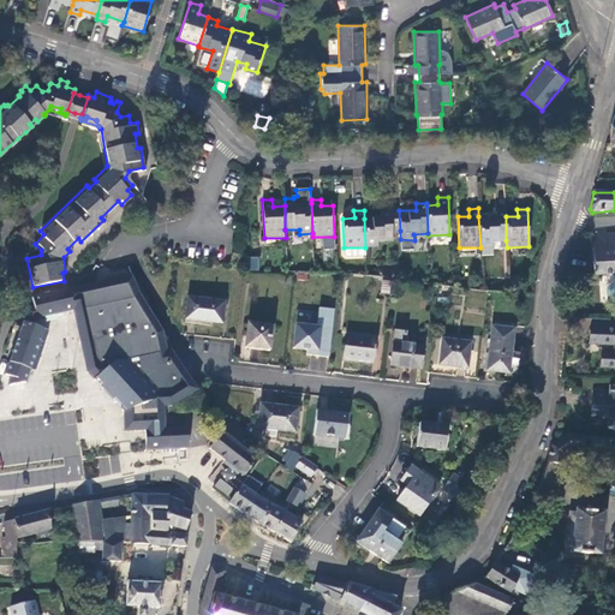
[(364,219),(365,248),(377,246),(377,242),(392,242),(392,231),(400,231),(399,210),(380,210),(380,218),(364,219)]
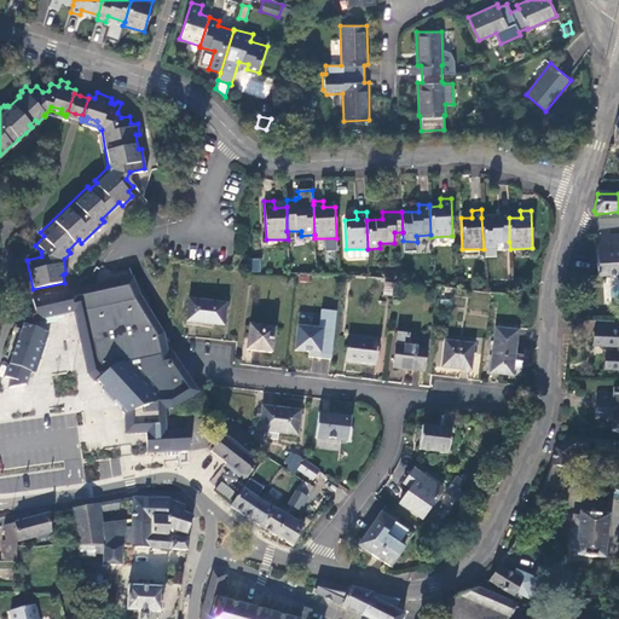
[(509,218),(509,212),(498,212),(498,217),(481,218),(484,249),(485,258),(497,256),(496,243),(503,243),(509,242),(509,218)]
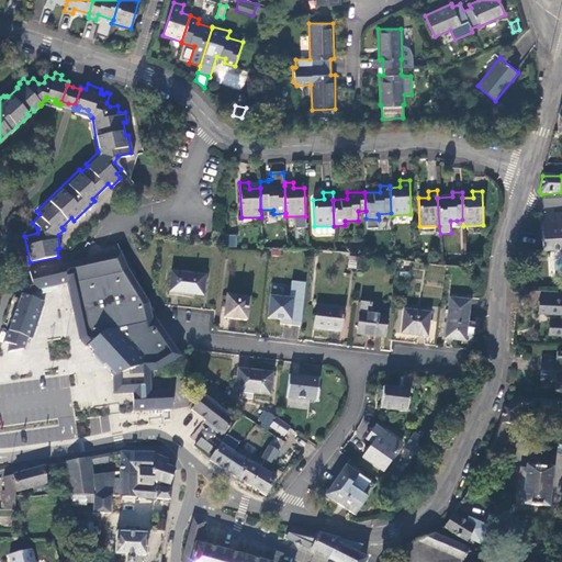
[(561,213),(541,215),(542,250),(561,249),(561,213)]
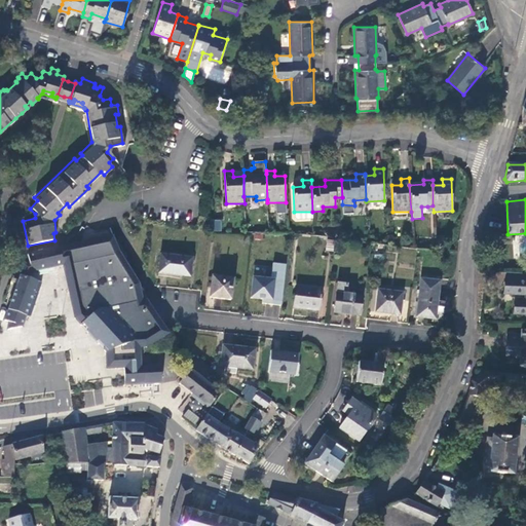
[(113,234),(65,245),(64,265),(67,278),(76,317),(106,351),(109,370),(125,369),(125,385),(160,385),(160,379),(161,366),(141,367),(140,347),(146,347),(168,333),(146,298),(142,299),(139,283),(124,259),(118,252),(116,243),(113,234)]
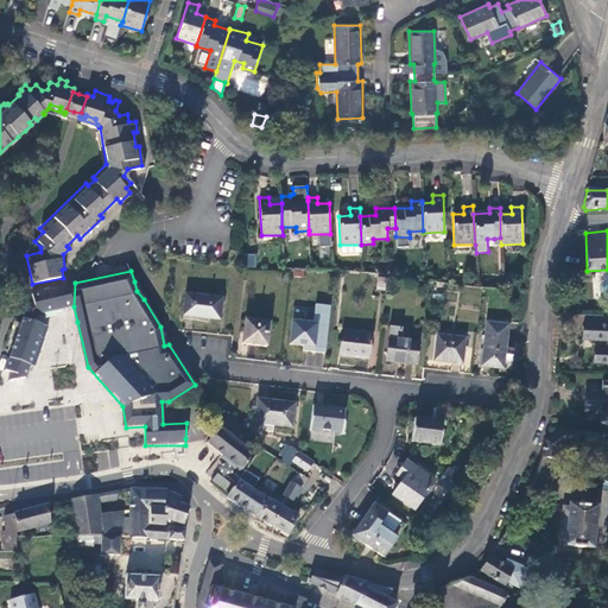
[(384,291),(385,279),(369,277),(368,283),(377,284),(375,290),(384,291)]
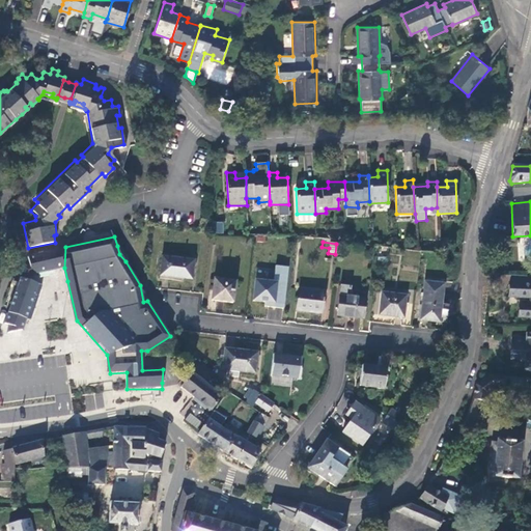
[(65,247),(28,255),(30,264),(32,274),(61,269),(64,268),(65,247)]
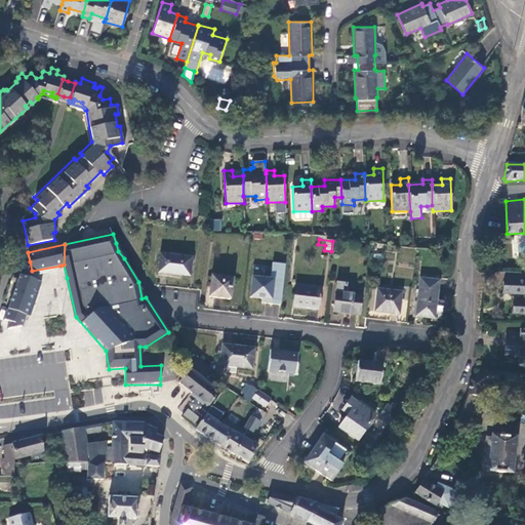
[(191,257),(160,254),(158,272),(189,276),(191,257)]
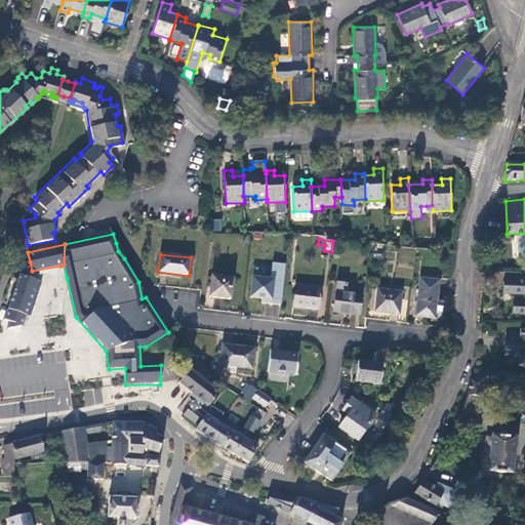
[(32,271),(30,261),(23,263),(21,269),(18,275),(31,279),(31,275),(32,271)]
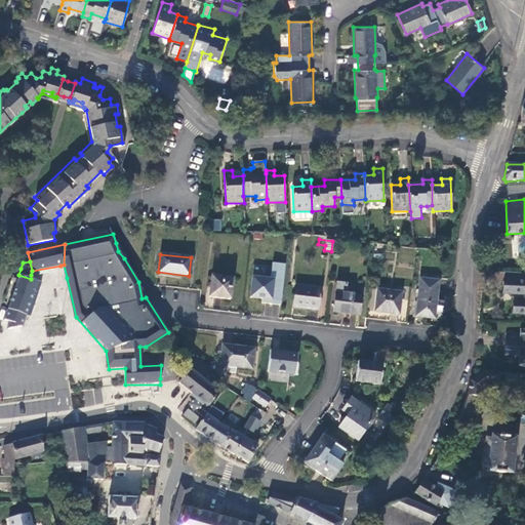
[(269,304),(273,276),(256,274),(252,301),(269,304)]
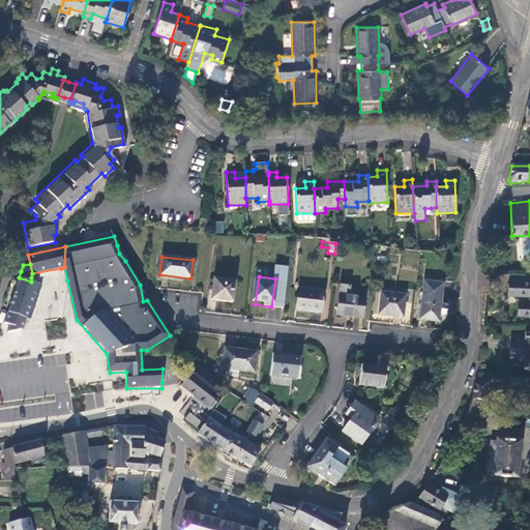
[(31,282),(19,277),(3,322),(23,329),(27,319),(31,320),(42,286),(31,282)]
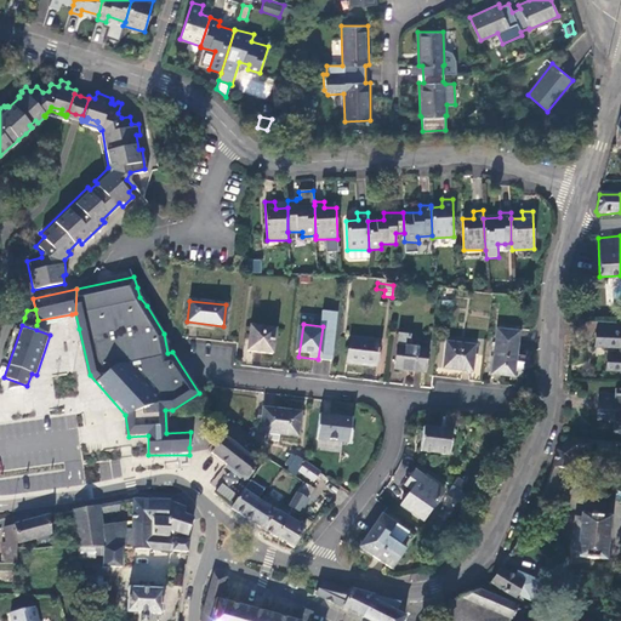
[(272,353),(274,329),(251,326),(248,349),(272,353)]
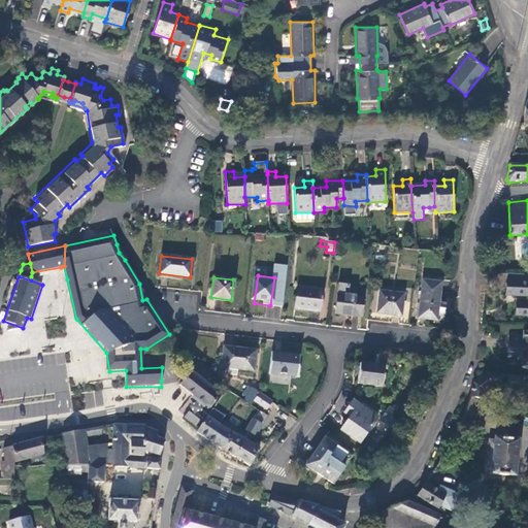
[(436,321),(440,283),(422,281),(417,318),(436,321)]
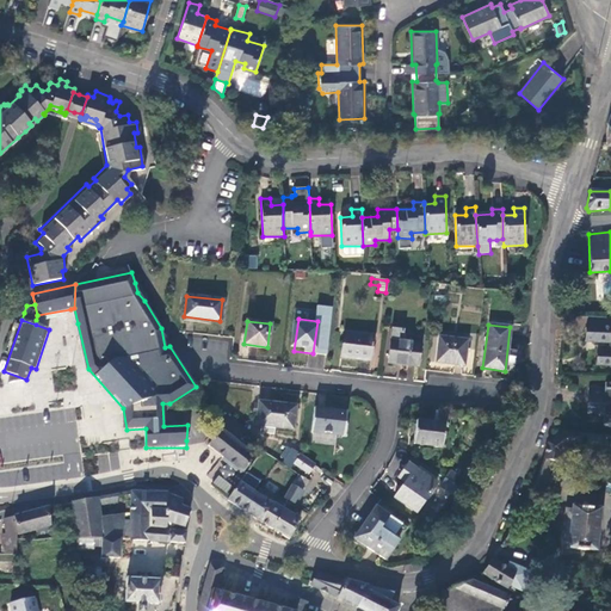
[(585,341),(598,343),(598,339),(610,340),(610,344),(610,353),(598,352),(597,365),(610,365),(610,327),(586,326),(585,341)]
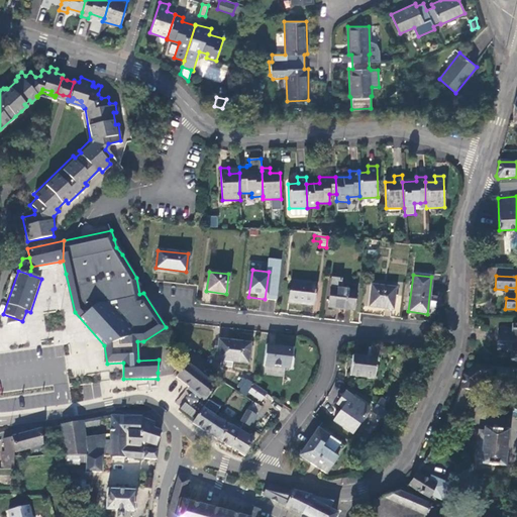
[(352,310),(355,291),(340,289),(341,280),(331,278),(328,302),(332,302),(332,307),(352,310)]
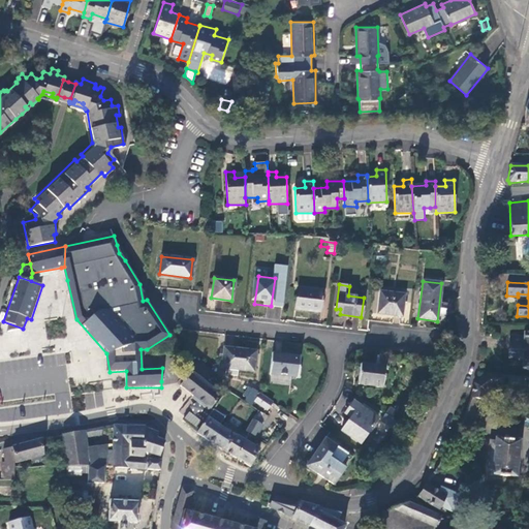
[(320,312),(323,291),(298,287),(296,309),(320,312)]
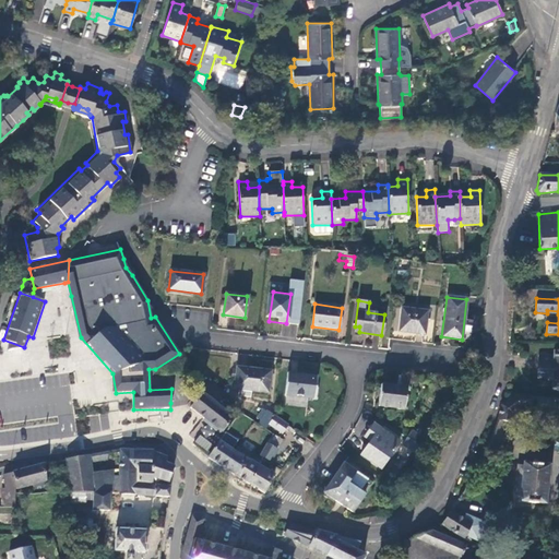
[(425,334),(427,311),(403,308),(400,331),(425,334)]
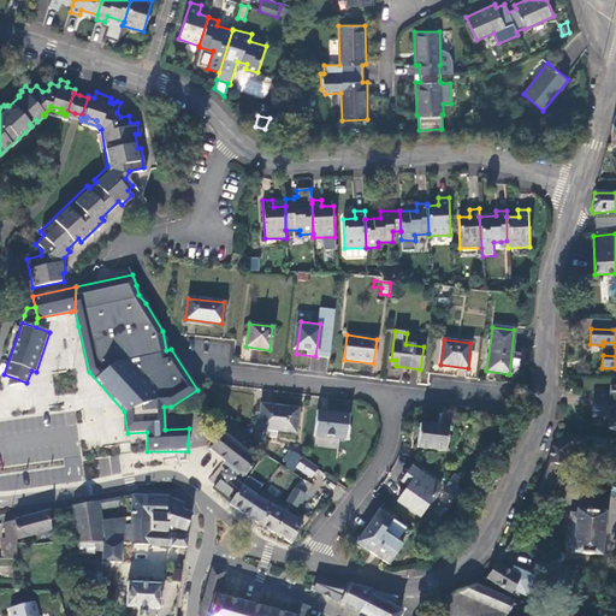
[(610,392),(593,391),(593,416),(609,416),(608,430),(615,430),(615,386),(611,386),(610,392)]
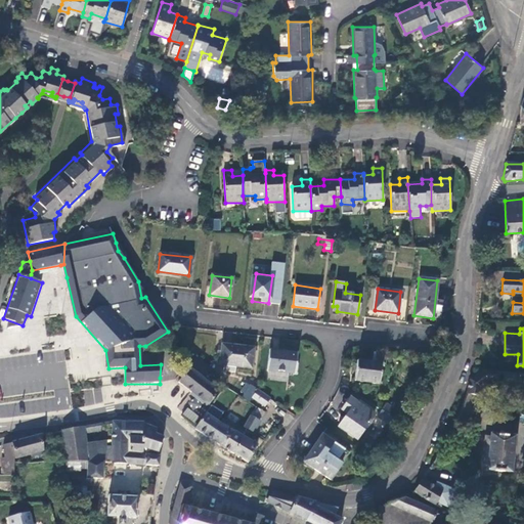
[(254,348),(223,344),(219,363),(226,364),(225,373),(233,374),(234,365),(251,368),(254,348)]
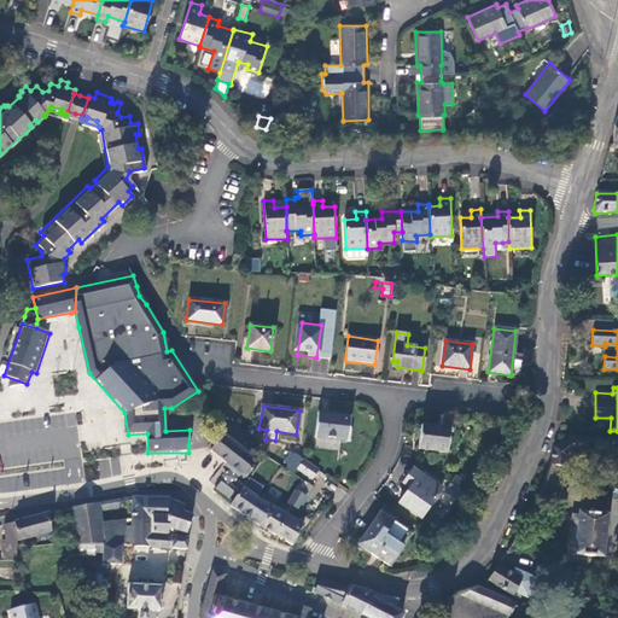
[(350,417),(319,412),(316,436),(347,441),(350,417)]
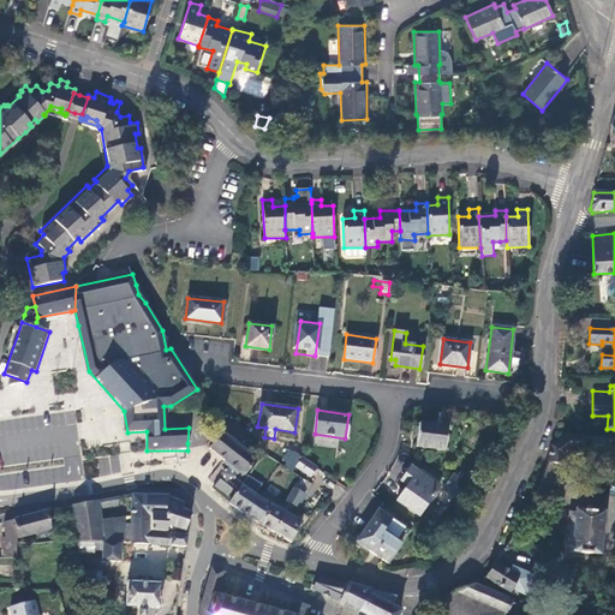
[(445,452),(448,428),(421,424),(417,447),(445,452)]
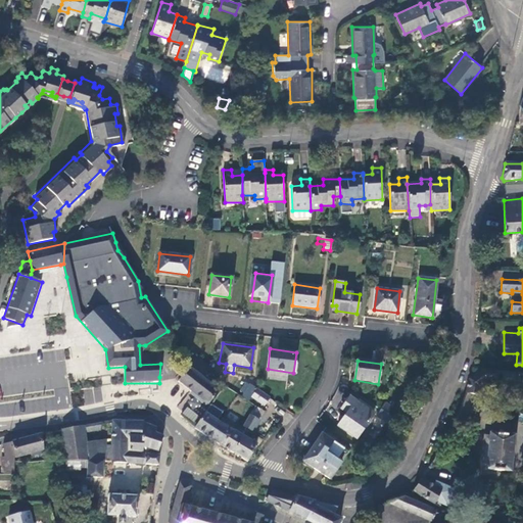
[(205,373),(194,362),(179,383),(208,409),(220,392),(201,377),(205,373)]
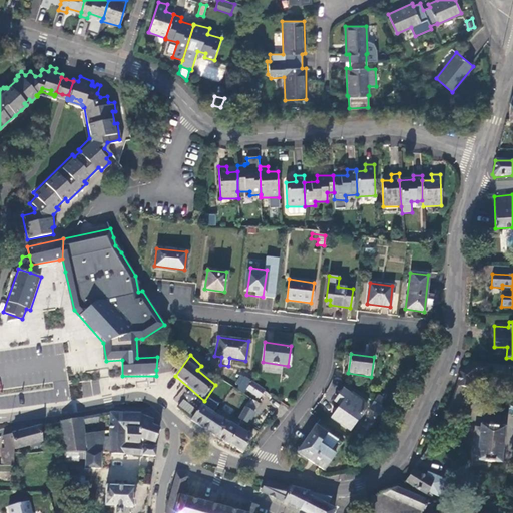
[(506,380),(508,366),(493,365),(492,378),(506,380)]
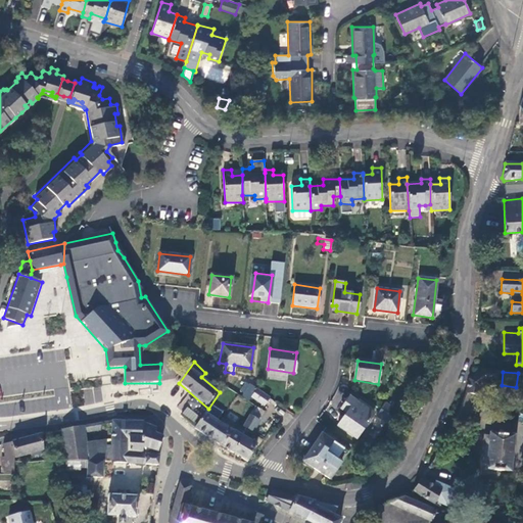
[(242,394),(249,383),(247,382),(240,392),(242,394)]
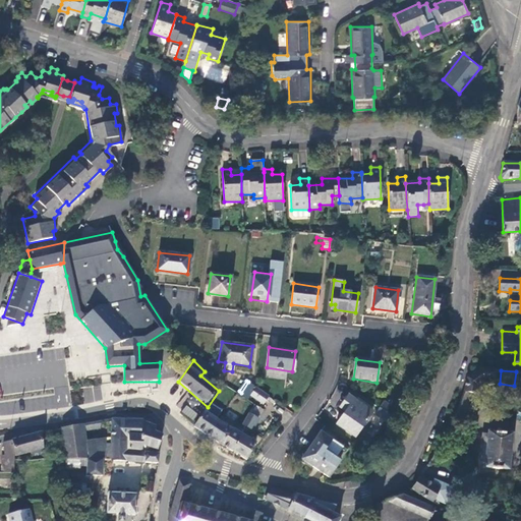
[(250,395),(255,387),(248,382),(241,393),(240,395),(247,400),(250,395)]
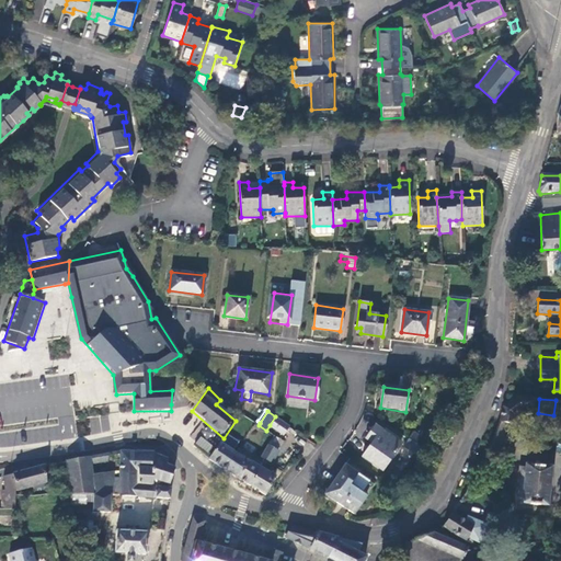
[(289,426),(275,416),(270,425),(284,435),(289,426)]
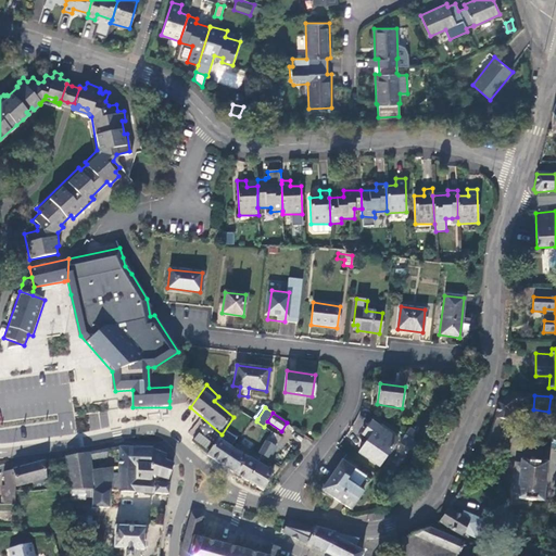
[(362,436),(366,439),(375,426),(371,422),(362,436)]
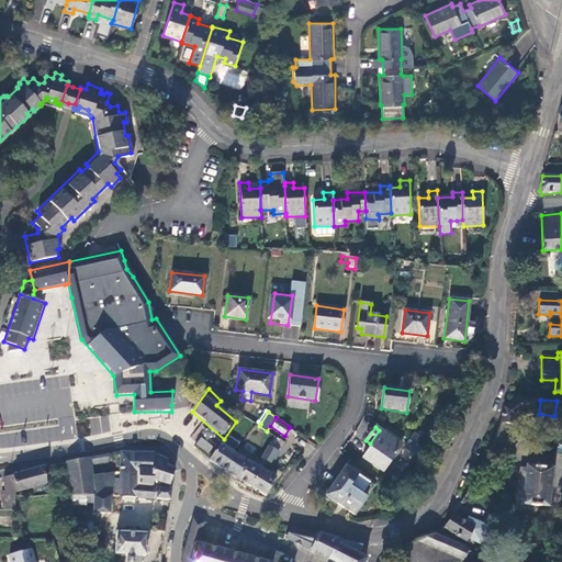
[(372,445),(362,458),(382,472),(402,447),(379,430),(370,444),(372,445)]
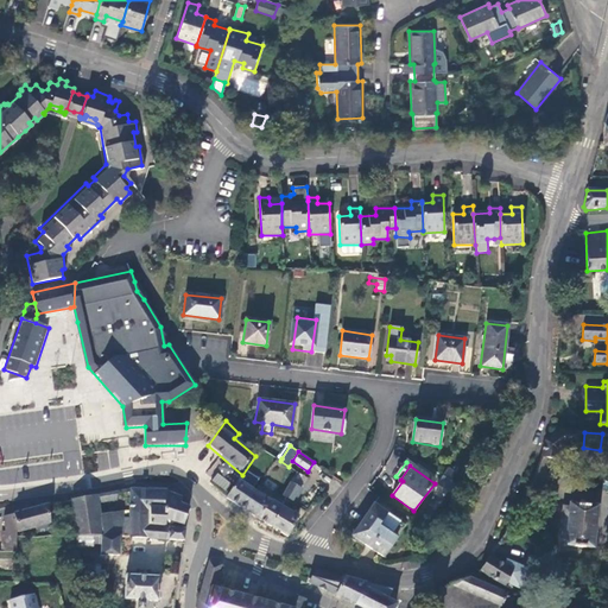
[(456,487),(462,479),(448,469),(443,477),(456,487)]
